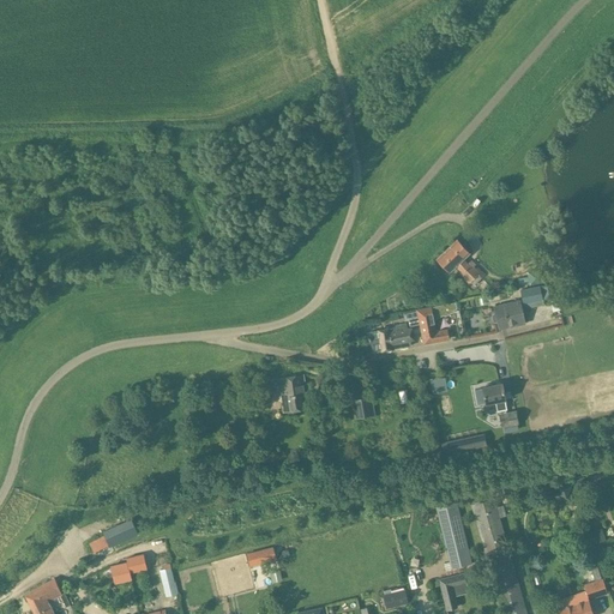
[(457,239),(435,259),(449,272),(456,266),(461,271),(458,274),(469,283),(470,282),(474,286),(481,280),(477,276),(480,274),(476,269),(474,266),(469,262),(468,264),(463,259),(465,258),(470,253),(457,239)]
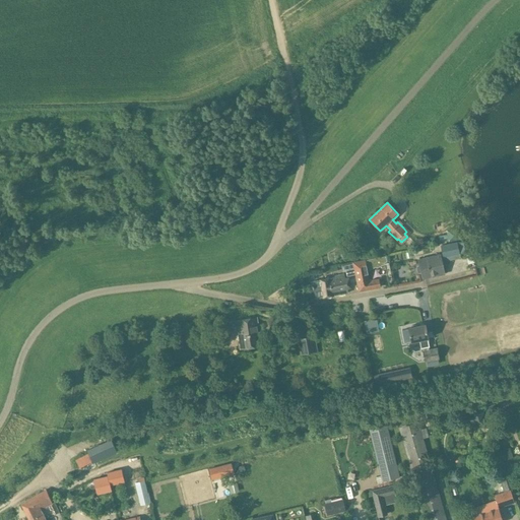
[(457,228),(447,230),(448,234),(449,241),(459,240),(457,228)]
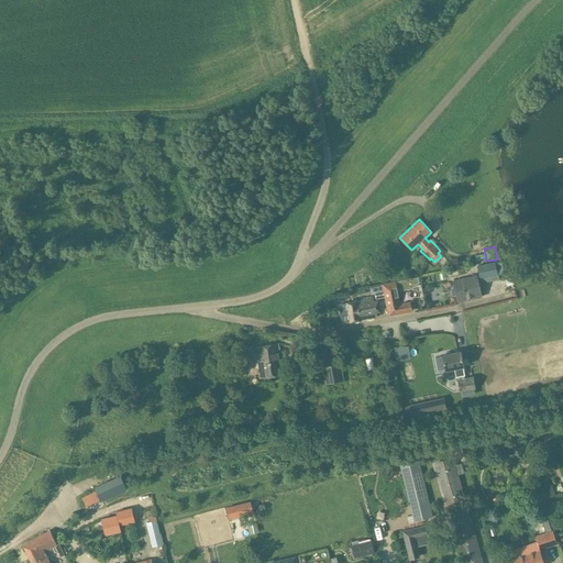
[(495,262),(477,265),(479,279),(498,276),(497,275),(497,274),(495,262)]
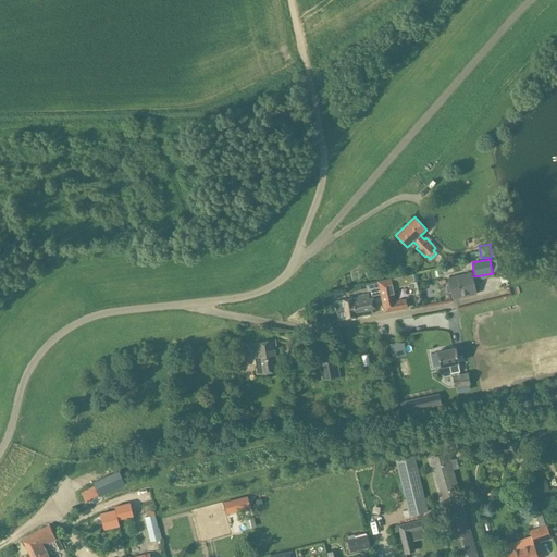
[(471,273),(448,277),(449,284),(448,285),(446,286),(447,293),(449,293),(452,293),(453,299),(477,294),(471,273)]
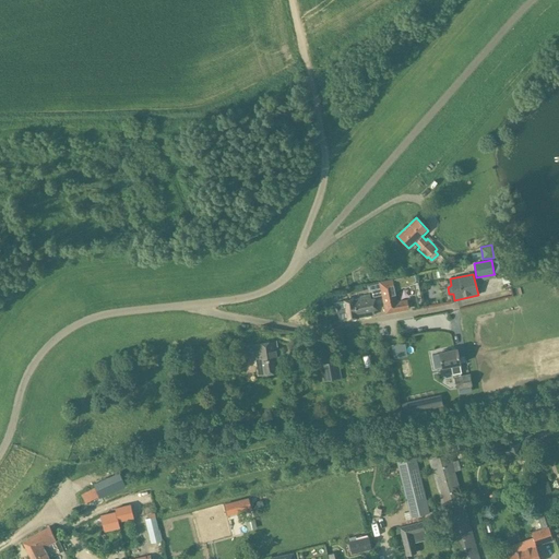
[(408,277),(380,283),(385,313),(408,309),(406,300),(397,301),(395,290),(404,286),(405,288),(414,284),(413,282),(416,281),(415,275),(408,276),(408,277)]
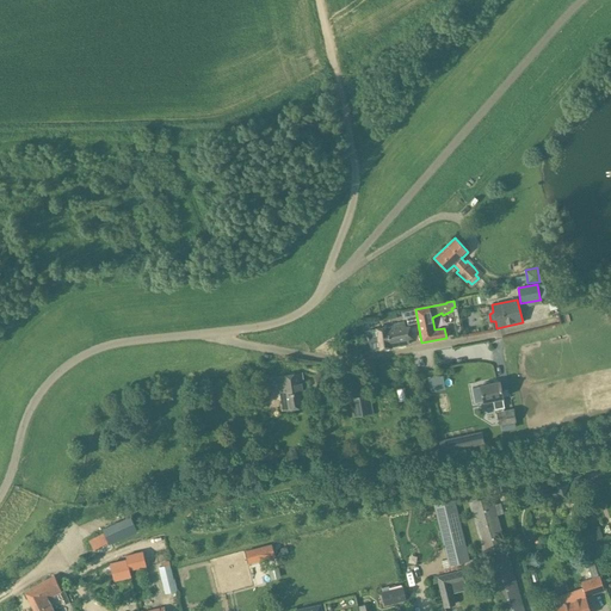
[(417,321),(414,308),(401,310),(403,319),(407,318),(407,322),(417,321)]
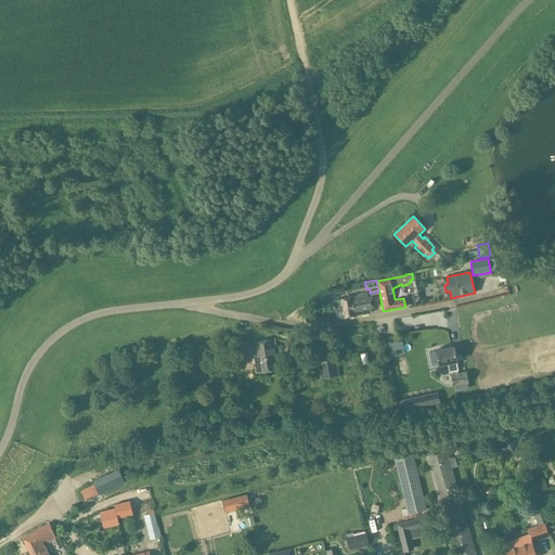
[(343,298),(346,318),(372,312),(368,293),(351,297),(343,298)]
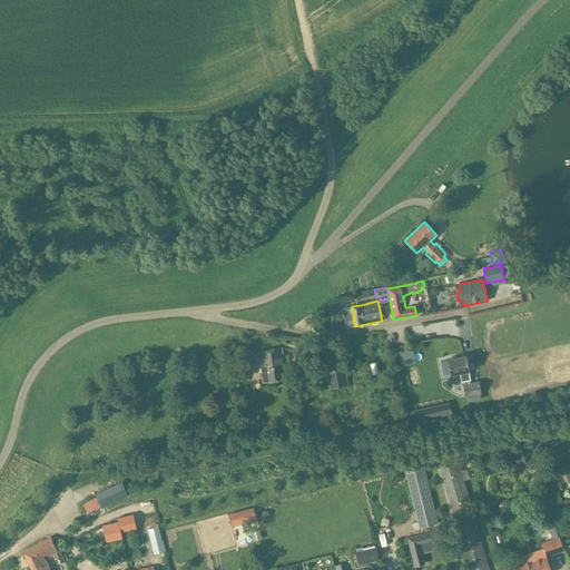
[(347,327),(355,326),(352,306),(344,308),(347,327)]
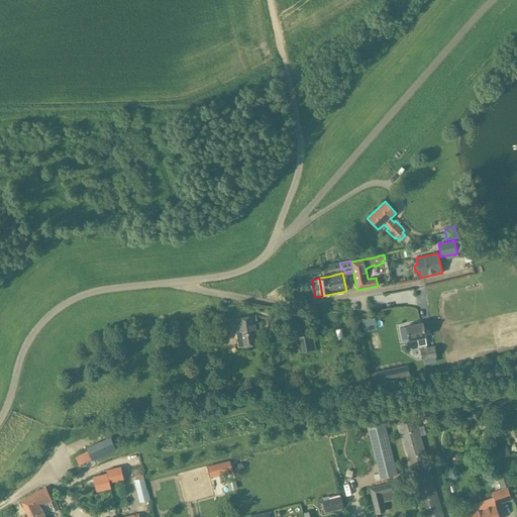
[(257,329),(255,315),(234,319),(219,321),(221,331),(236,328),(239,347),(262,343),(260,329),(257,329)]
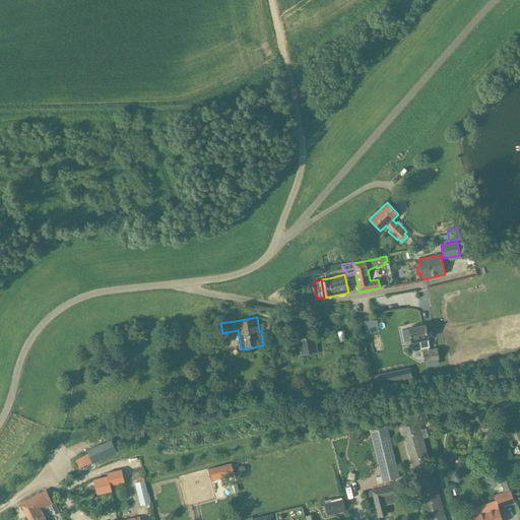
[(410,327),(408,328),(411,342),(419,340),(420,348),(423,348),(425,362),(440,359),(437,348),(429,349),(429,347),(430,347),(426,324),(416,326),(415,325),(410,326),(410,327)]
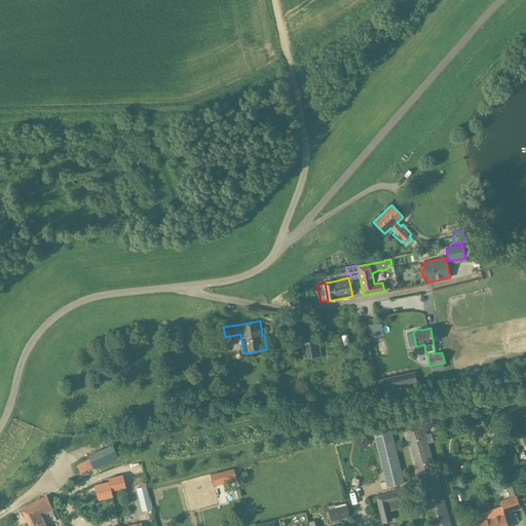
[(409,346),(416,345),(413,333),(407,334),(409,346)]
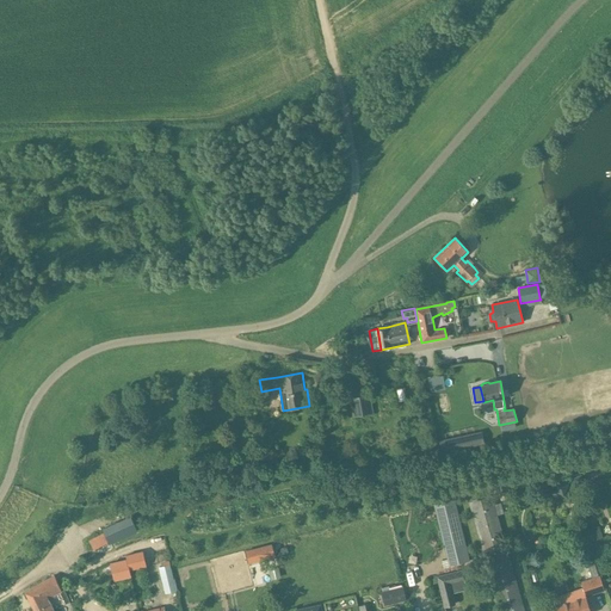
[(374,414),(370,395),(350,399),(353,418),(374,414)]
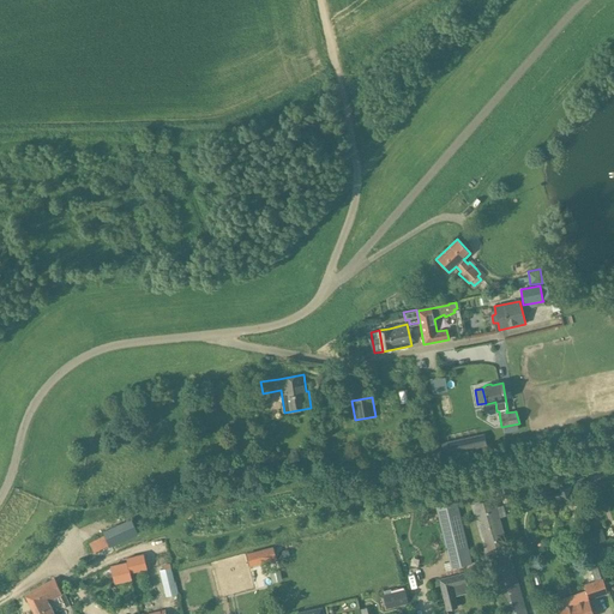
[(485,433),(441,443),(444,457),(487,449),(485,433)]
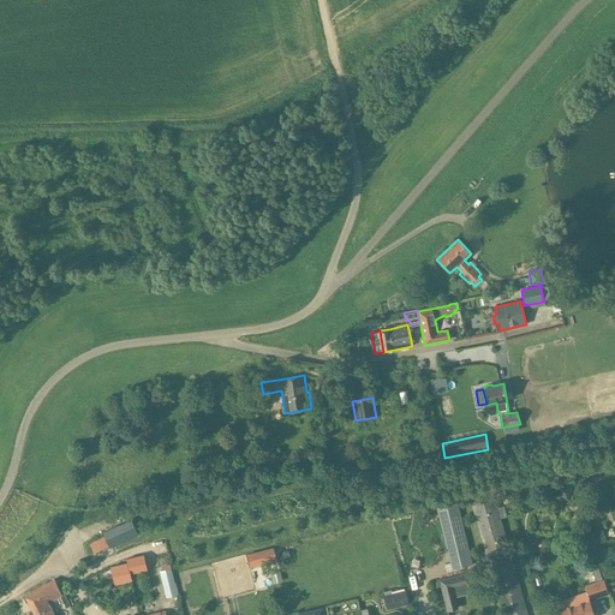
[(555,494),(568,500),(574,487),(561,481),(555,494)]
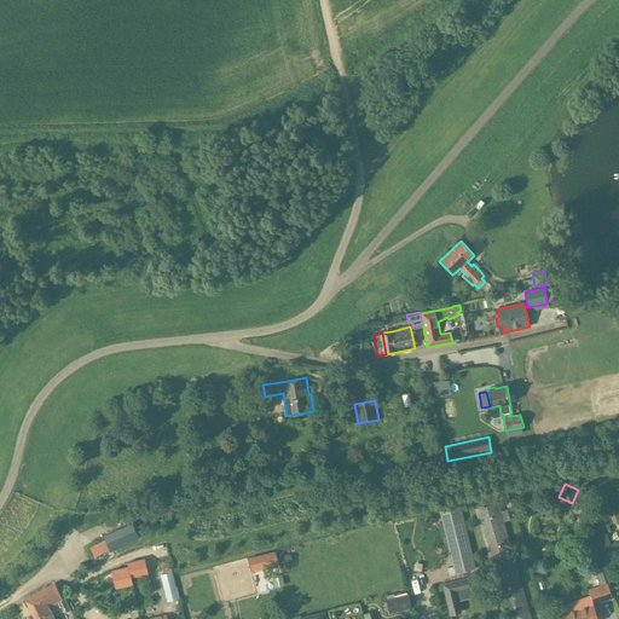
[(502,510),(499,502),(475,509),(505,618),(532,618),(504,521),(510,520),(507,509),(502,510)]
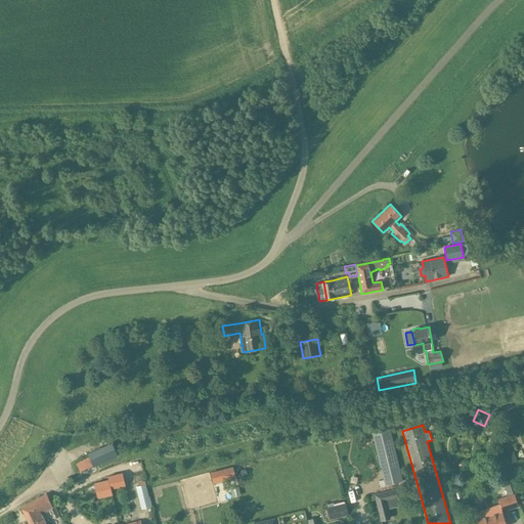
[(402,482),(390,429),(372,433),(385,486),(402,482)]
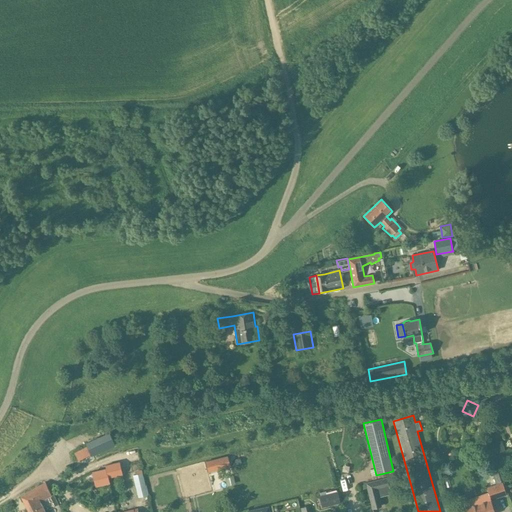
[(92,438),(96,452),(113,446),(108,433),(92,438)]
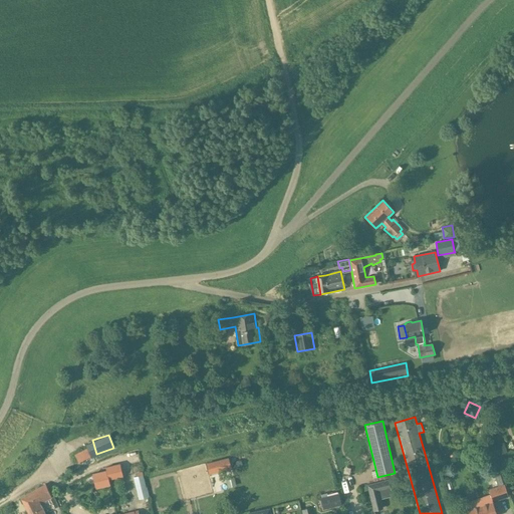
[(502,443),(496,445),(499,455),(505,453),(502,443)]
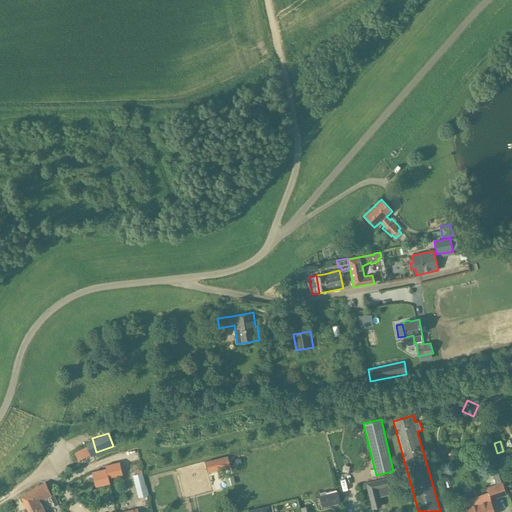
[(86,444),(74,449),(79,460),(91,454),(86,444)]
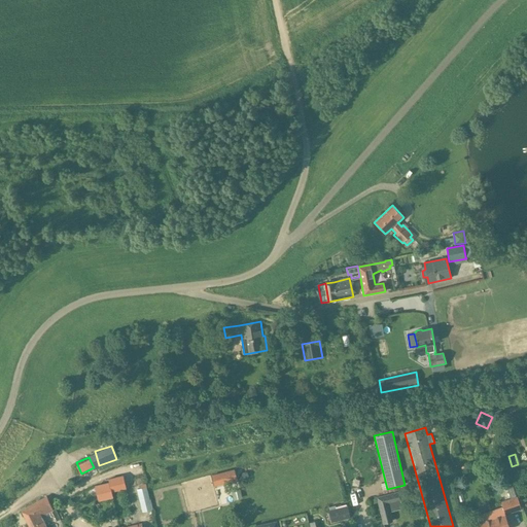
[(213,473),(214,485),(239,481),(237,469),(213,473)]
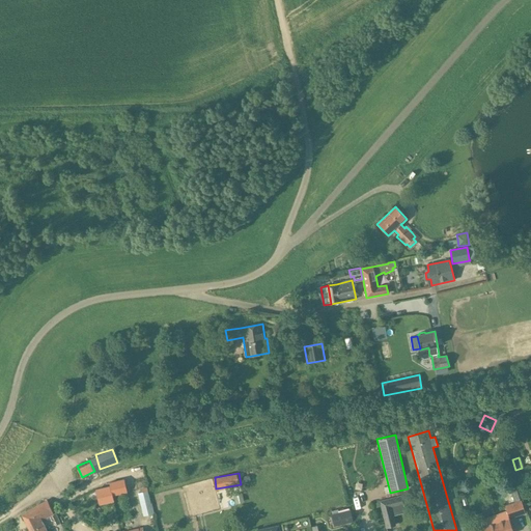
[(123,479),(109,483),(110,486),(111,486),(113,495),(127,492),(123,479)]
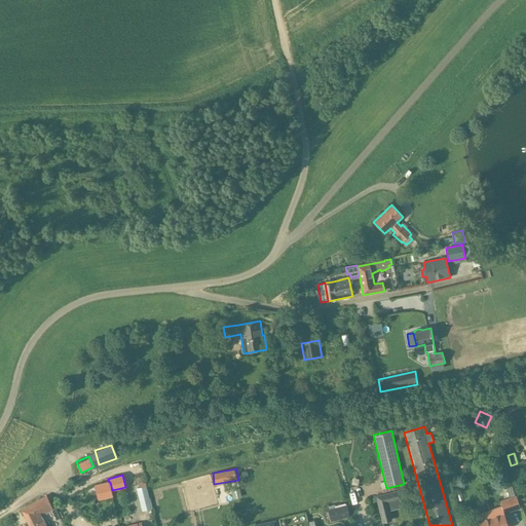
[(109,482),(96,485),(99,499),(113,496),(112,490),(110,482),(109,482)]
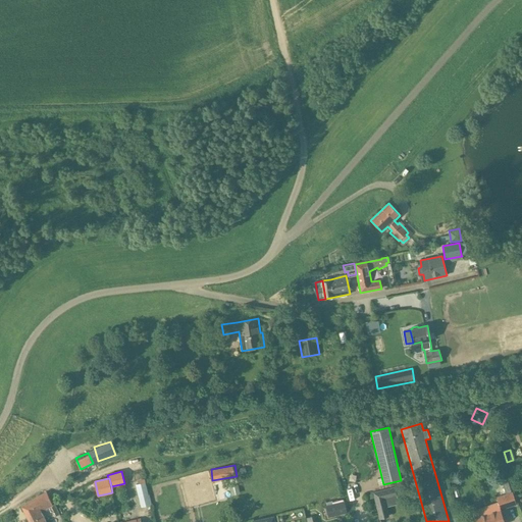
[(506,494),(497,498),(499,506),(500,510),(517,505),(513,491),(512,492),(508,481),(502,483),(506,494)]
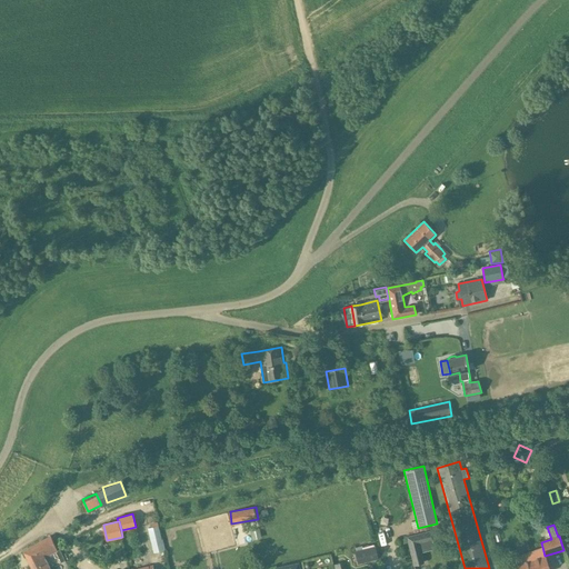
[(158,526),(152,528),(156,542),(157,542),(161,541),(158,526)]
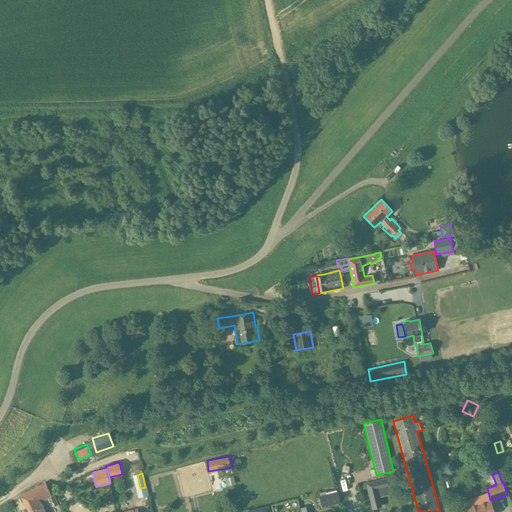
[(366,482),(373,508),(381,506),(376,486),(388,483),(386,477),(366,482)]
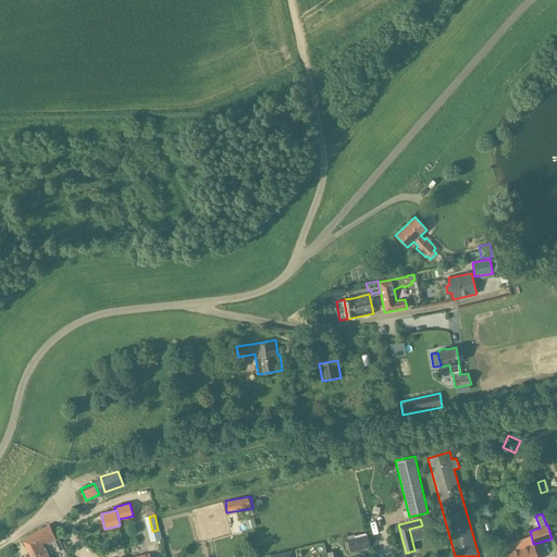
[(57,540),(49,525),(23,540),(32,556),(48,556),(44,546),(57,540)]
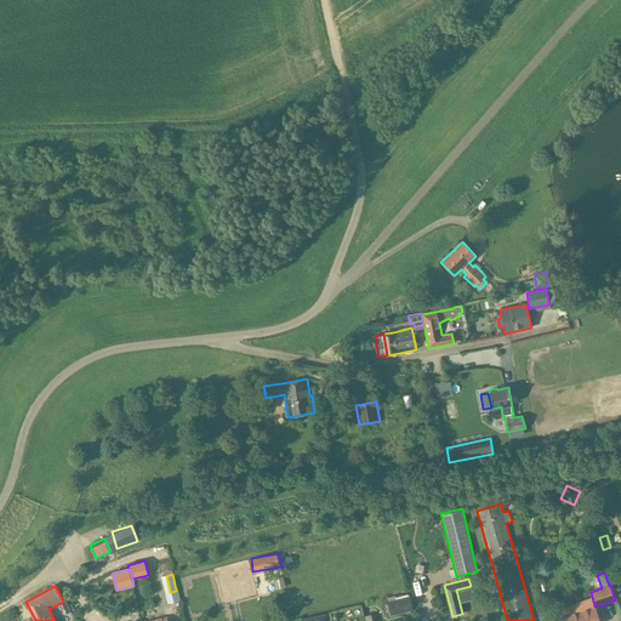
[(414,610),(410,596),(387,602),(391,616),(414,610)]
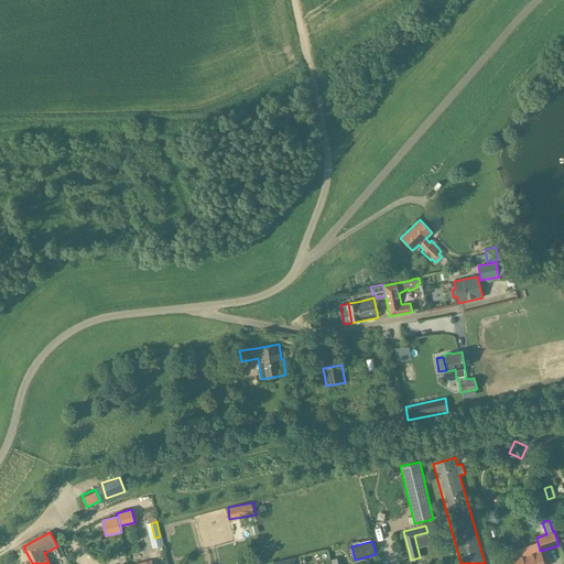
[(514,560),(505,563),(544,563),(540,551),(539,546),(522,552),(521,549),(511,552),(514,560)]
